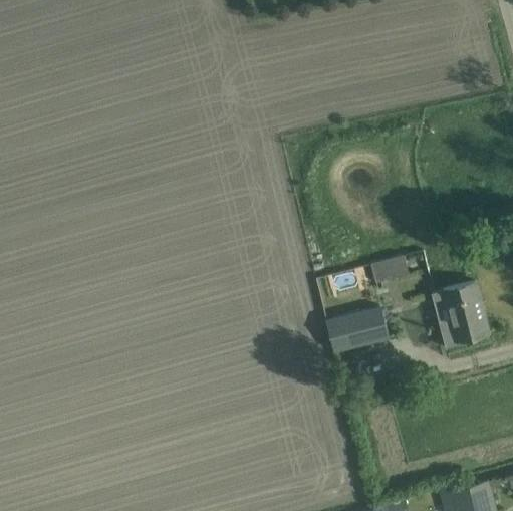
[(405,257),(370,261),(373,281),(408,276),(405,257)]
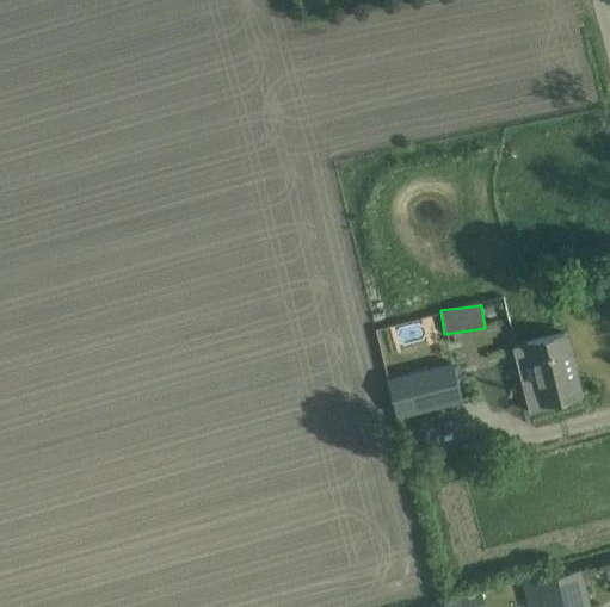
[(512,350),(515,359),(517,358),(524,388),(523,388),(529,412),(528,412),(529,416),(562,408),(560,402),(577,397),(568,365),(571,364),(564,336),(512,350)]
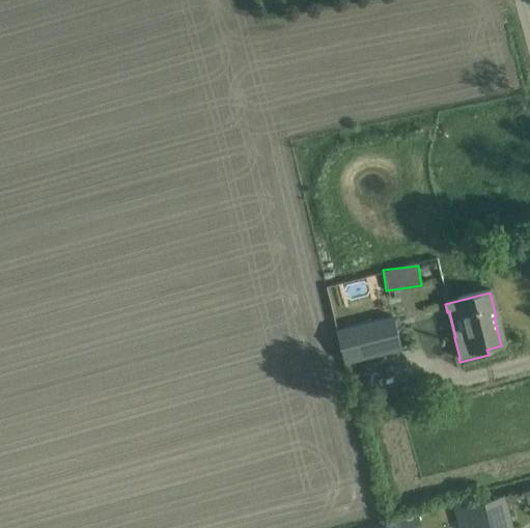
[(350,329),(336,333),(344,365),(347,364),(400,351),(393,323),(392,318),(368,325),(350,329)]
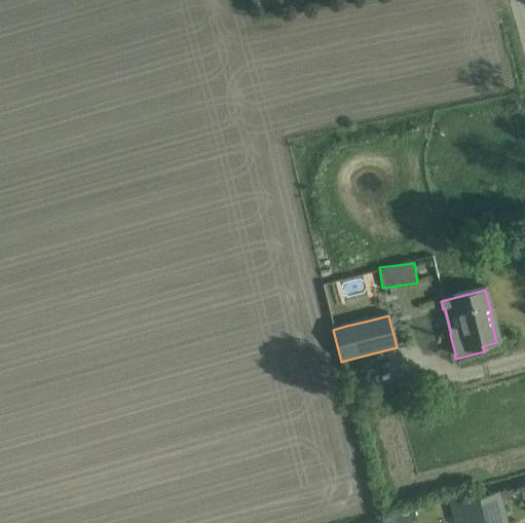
[(479,499),(484,522),(505,522),(499,494),(479,499)]
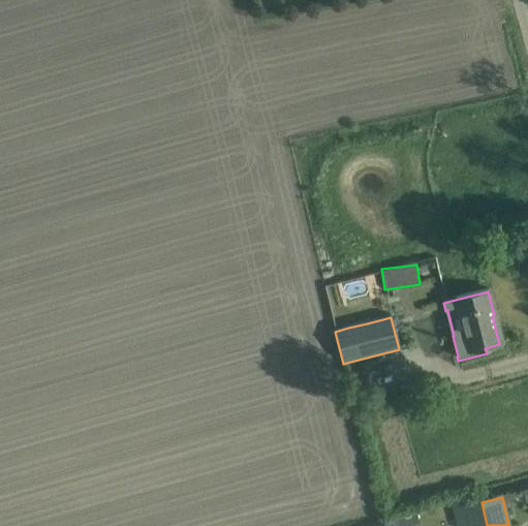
[(487,525),(482,502),(457,508),(461,525),(487,525)]
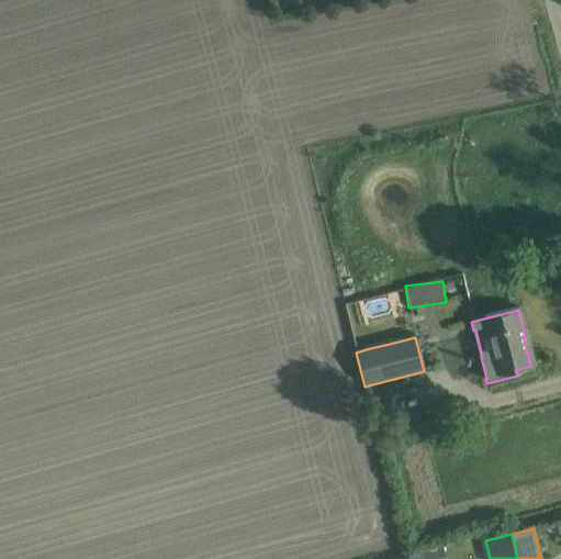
[(445,558),(441,546),(419,551),(406,556),(407,558),(445,558)]
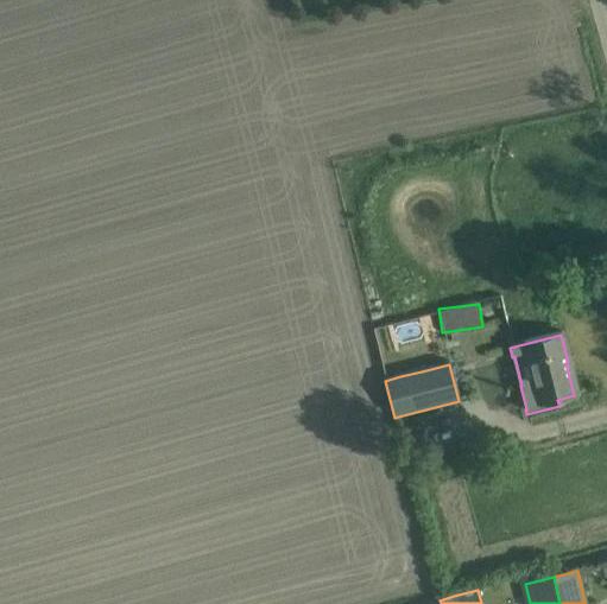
All buildings are outlined.
